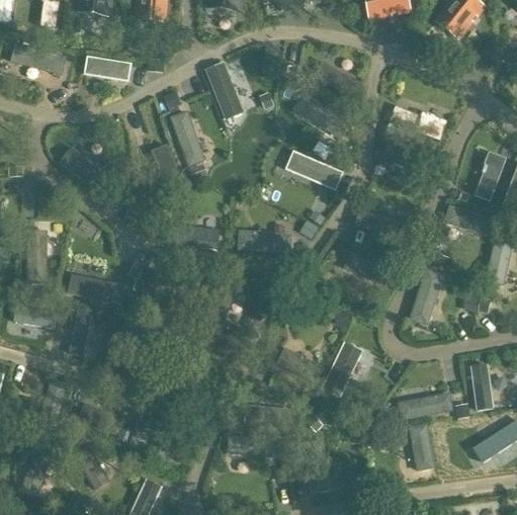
[(0,0),(0,21),(13,23),(16,0),(0,0)]
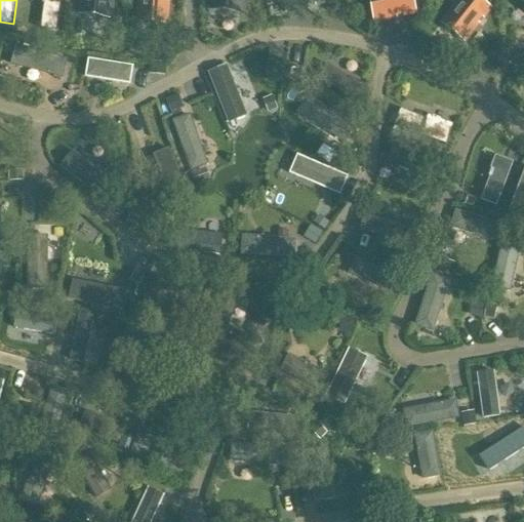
[(44,0),(41,27),(56,29),(61,0),(44,0)]
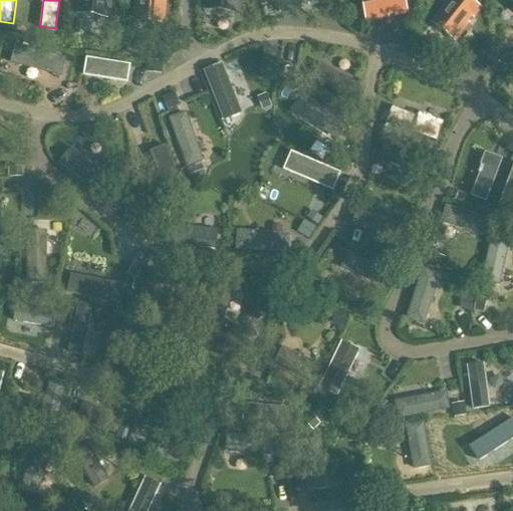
[(79,0),(77,11),(107,15),(109,0),(79,0)]
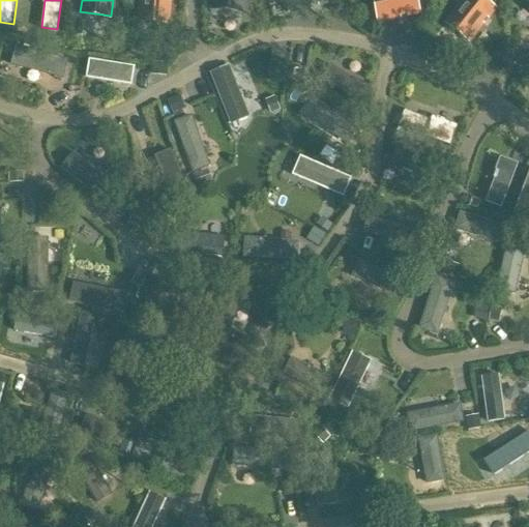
[(140,0),(139,20),(170,22),(171,0),(140,0)]
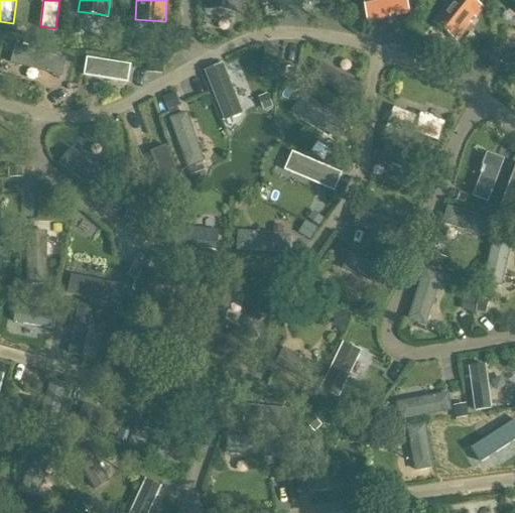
[(207,0),(206,7),(236,10),(236,0),(207,0)]
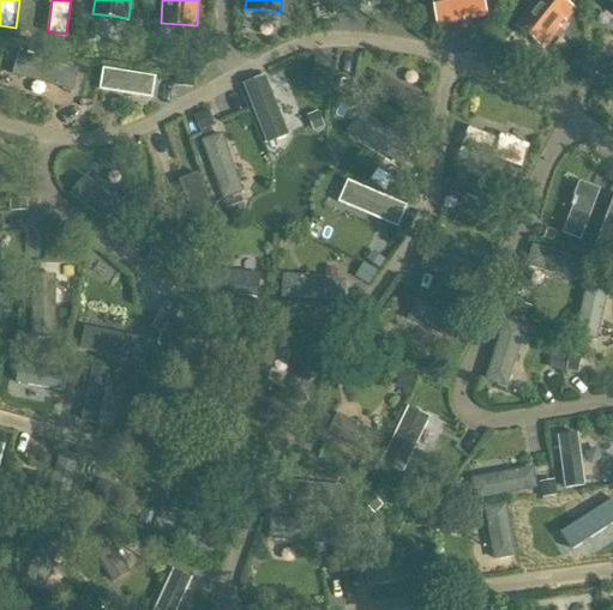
[(371,4),(384,0),(332,0),(336,12),(361,6),(360,2),(370,0),(371,4)]
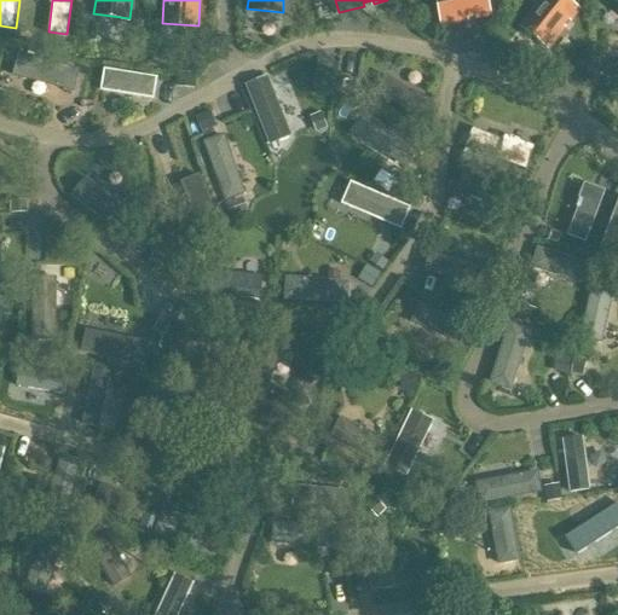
[(439,0),(443,23),(469,18),(468,15),(478,13),(478,17),(492,15),(489,0),(439,0)]
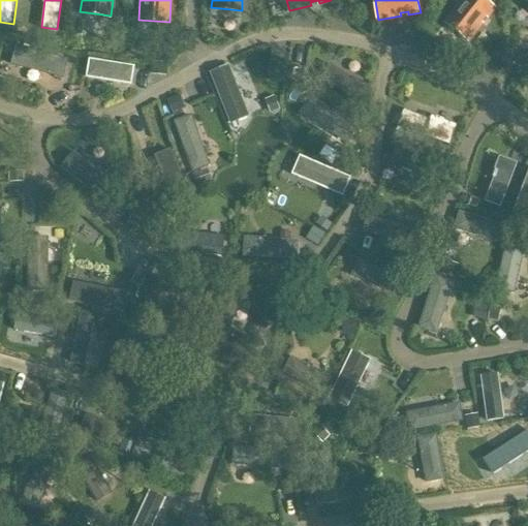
[(462,0),(445,21),(469,41),(485,23),(482,22),(487,16),(489,18),(497,7),(488,0),(462,0)]
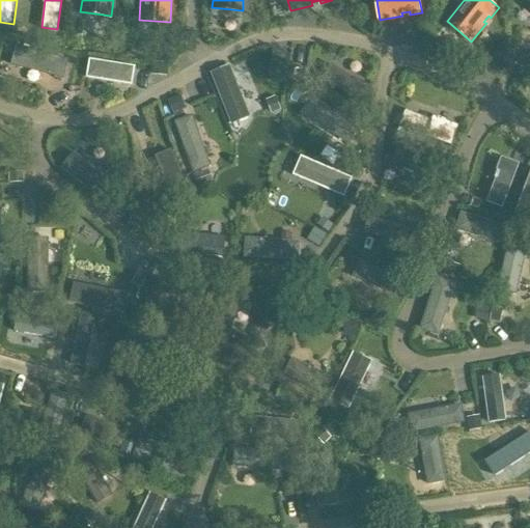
[(331,62),(322,77),(362,103),(371,87),(353,76),(353,77),(331,62)]
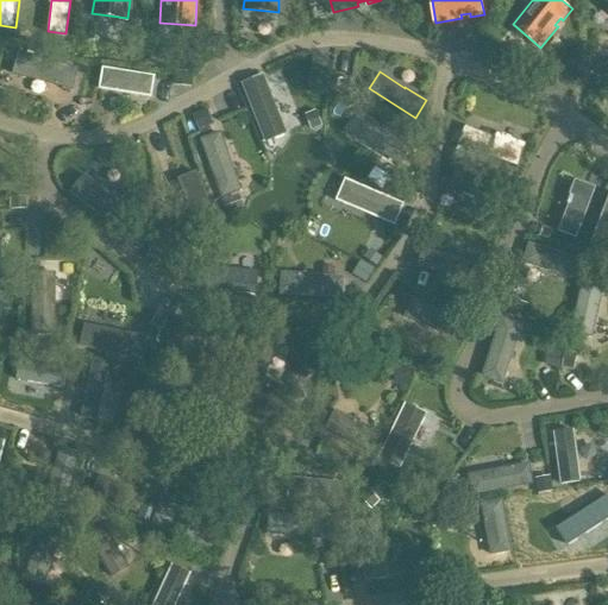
[(337,74),(336,83),(350,86),(351,76),(337,74)]
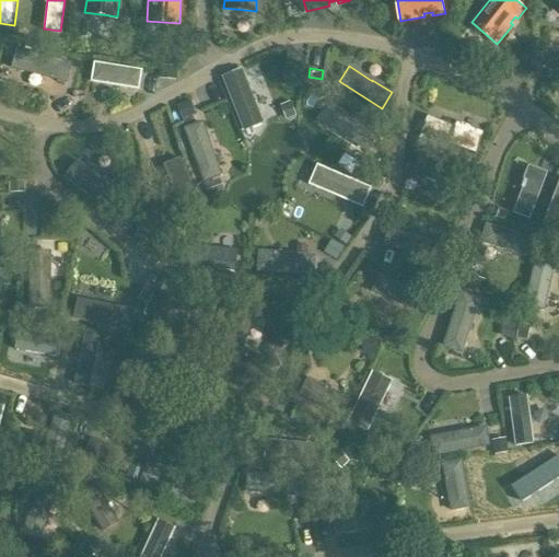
[(0,80),(0,96),(6,99),(10,83),(0,80)]
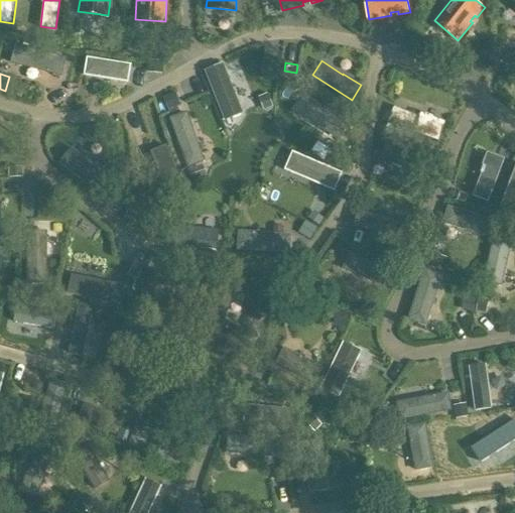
[(173,92),(163,96),(168,107),(177,104),(173,92)]
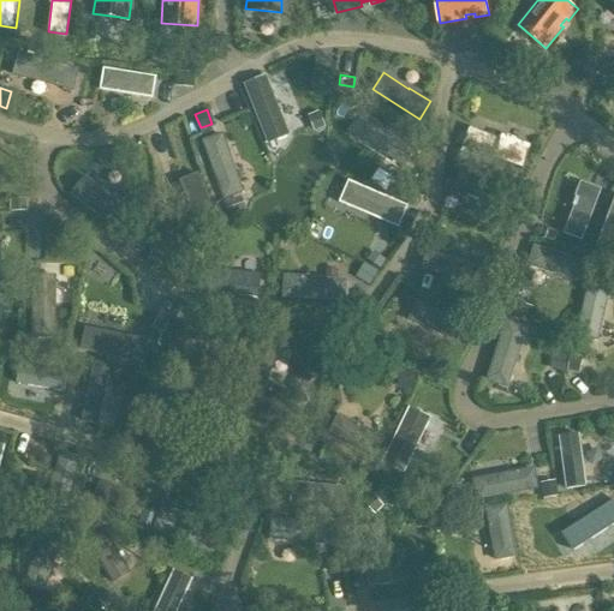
[(320,111),(310,114),(316,130),(326,126),(320,111)]
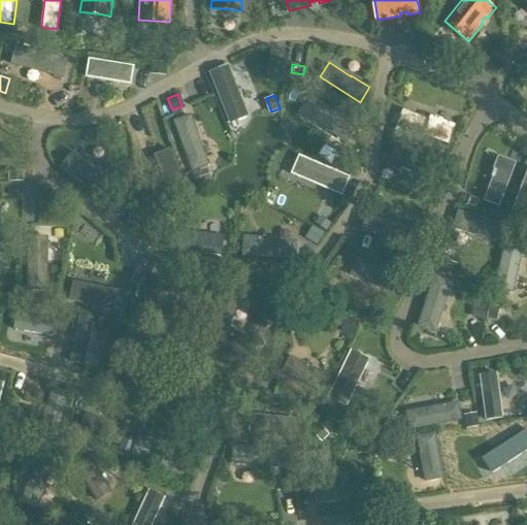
[(395,121),(392,130),(403,133),(406,124),(423,130),(449,139),(455,122),(440,117),(441,113),(435,111),(434,113),(401,102),(395,121)]
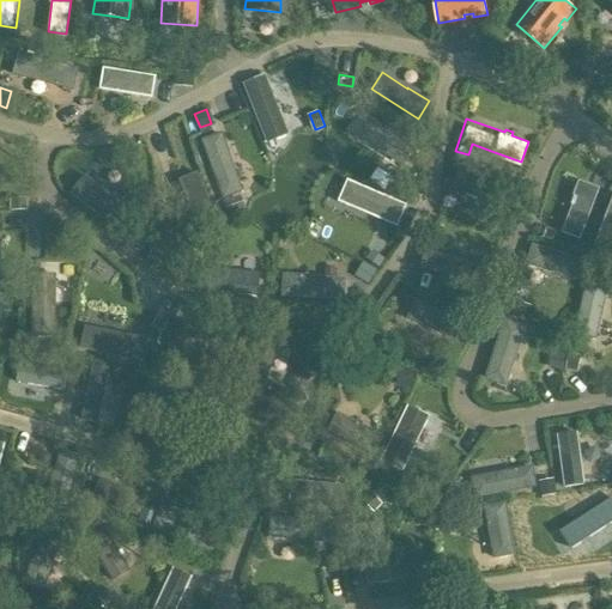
[(458,165),(452,184),(503,202),(510,183),(458,165)]
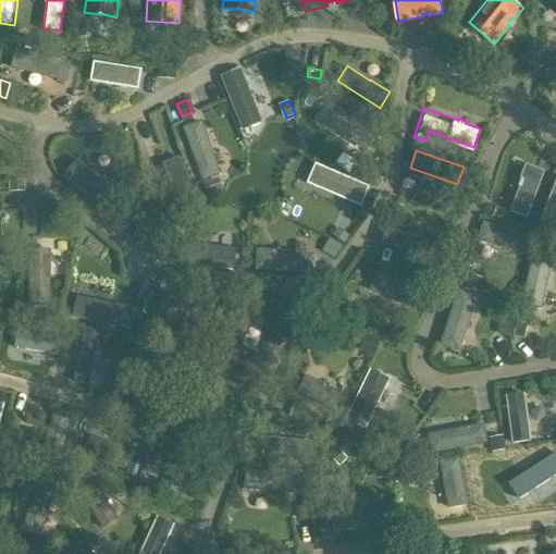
[(358,161),(351,172),(362,180),(370,170),(358,161)]
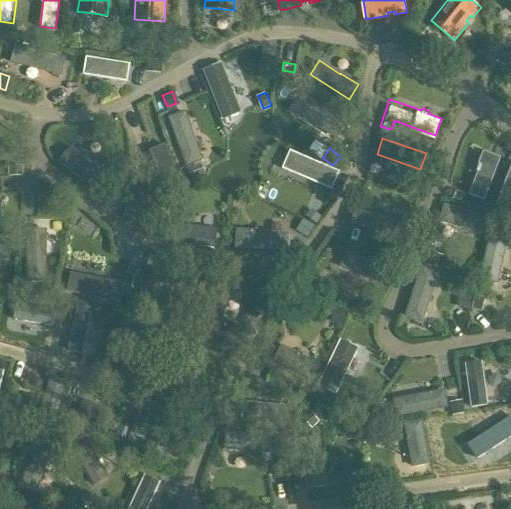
[(477,171),(469,194),(484,199),(500,157),(484,151),(476,170),(477,171)]
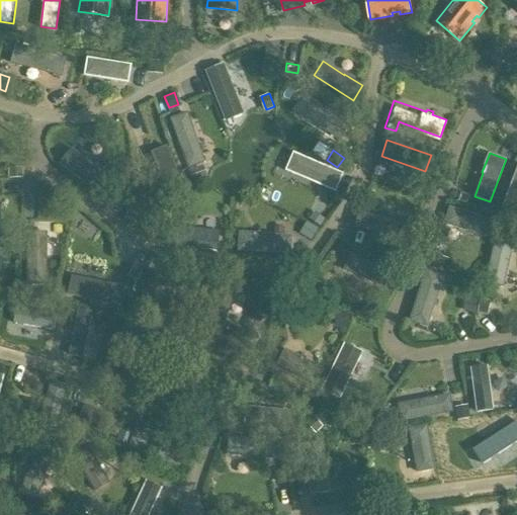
[(516,167),(502,206),(516,212),(516,167)]
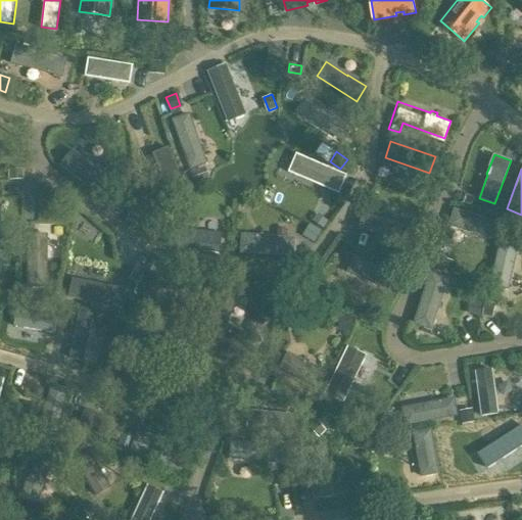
[(138,203),(146,200),(140,185),(132,188),(138,203)]
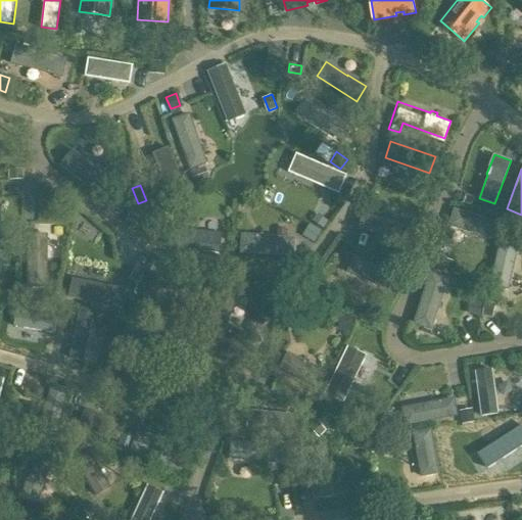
[(466,192),(463,201),(472,204),(475,195),(466,192)]
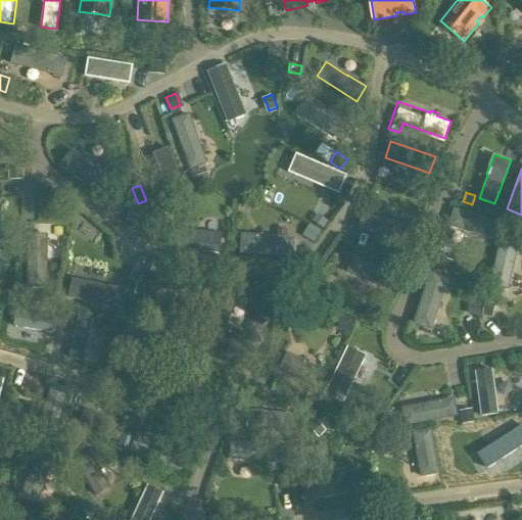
[(133,206),(129,219),(137,222),(141,209),(133,206)]
